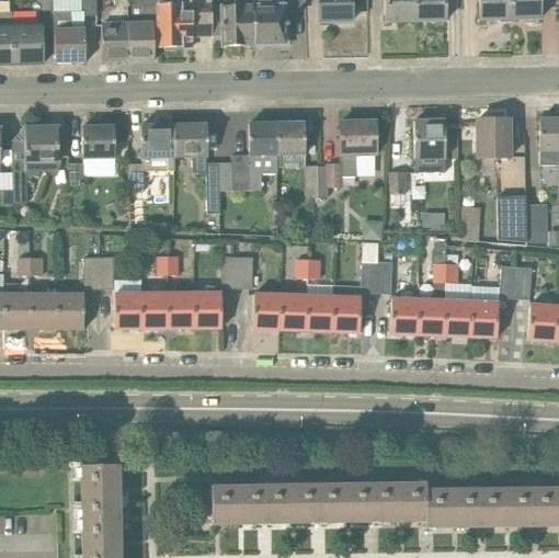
[(82,0),(82,14),(98,14),(97,0),(82,0)]
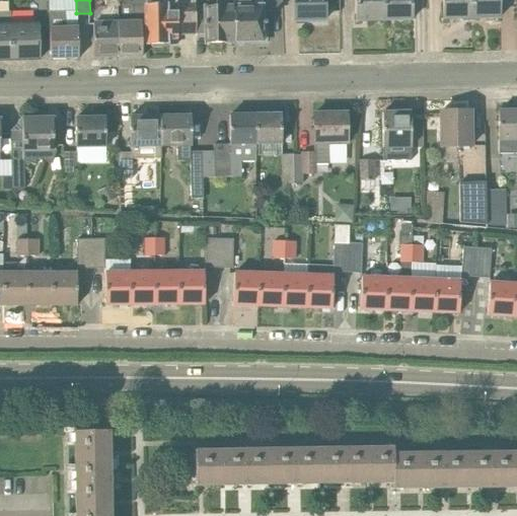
[(94,56),(121,55),(118,0),(107,0),(107,5),(101,5),(97,9),(96,15),(96,20),(94,20),(94,56)]
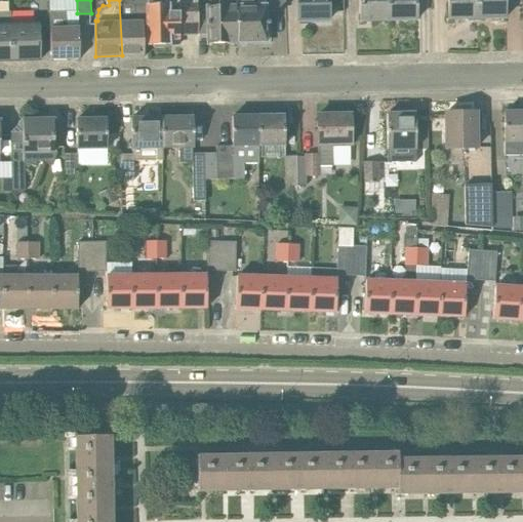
[(119,0),(122,55),(145,55),(145,19),(148,19),(148,4),(136,4),(132,4),(131,0),(119,0)]
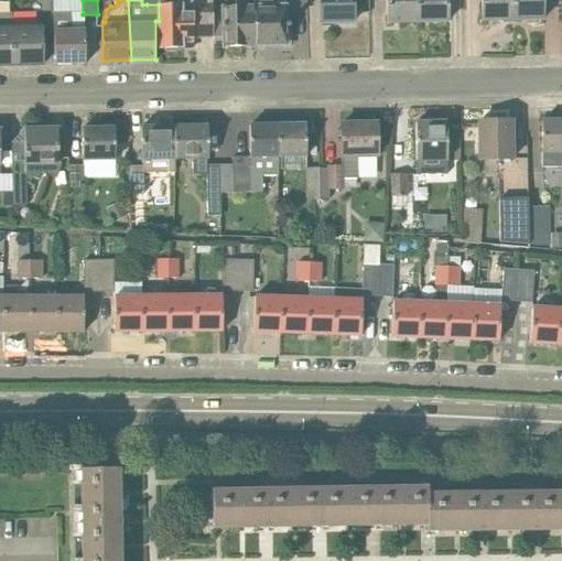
[(215,33),(215,3),(215,0),(159,0),(159,4),(159,21),(160,44),(164,44),(166,47),(175,47),(177,44),(195,44),(195,33),(215,33)]
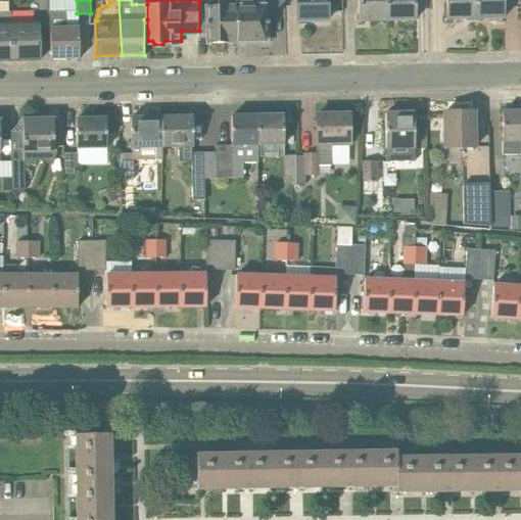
[(225,42),(239,42),(237,0),(220,0),(220,3),(208,5),(208,3),(199,3),(199,31),(208,32),(208,42),(212,42),(215,47),(223,46),(225,42)]
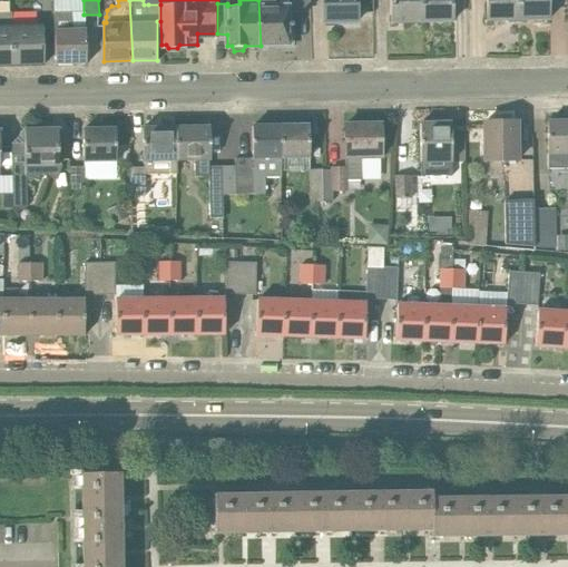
[(258,0),(261,46),(292,45),(292,29),(289,29),(289,26),(291,26),(291,23),(289,23),(287,6),(311,5),(310,0),(293,0),(293,2),(276,2),(276,0),(258,0)]
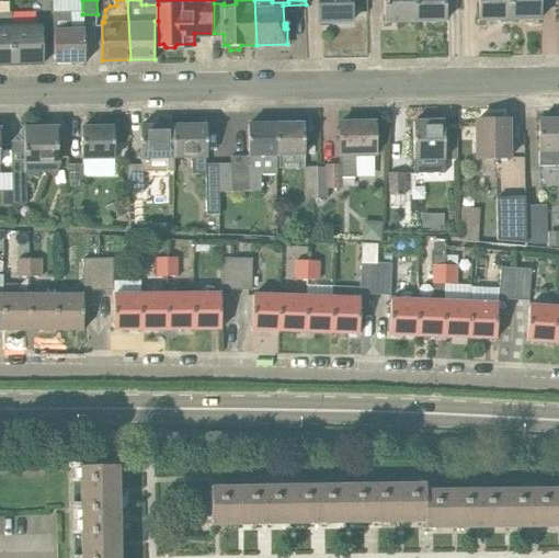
[(320,0),(321,22),(352,21),(351,0),(320,0)]
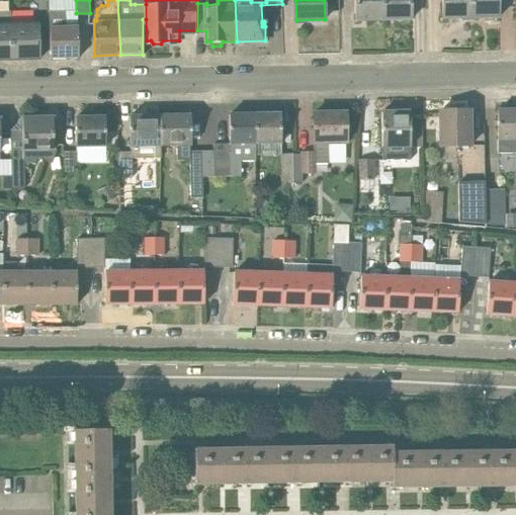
[(356,0),(357,18),(384,18),(383,0),(356,0)]
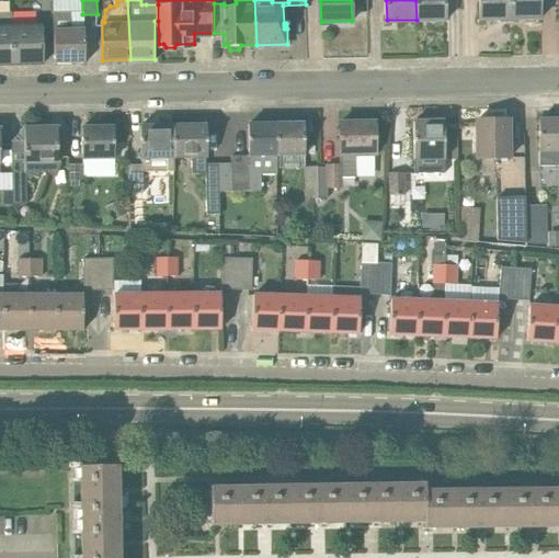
[(415,0),(417,20),(446,20),(445,0),(415,0)]
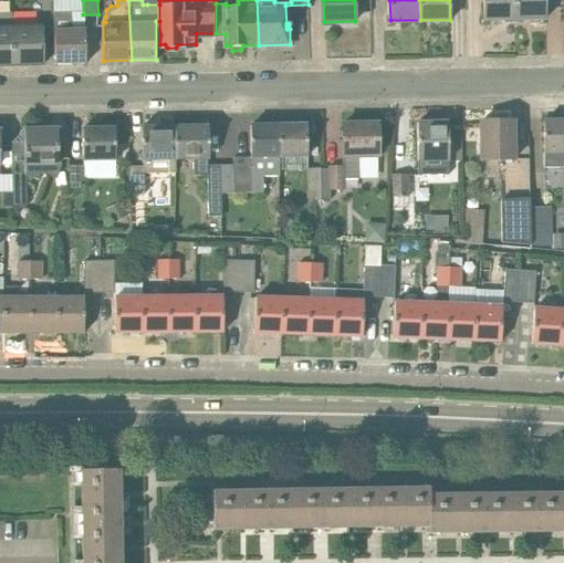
[(484,0),(486,19),(515,18),(514,0),(484,0)]
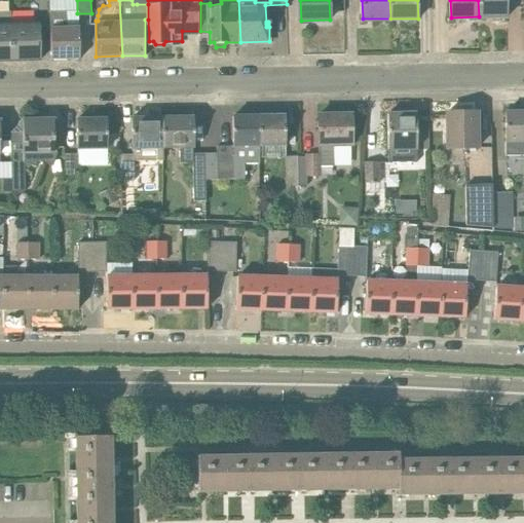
[(478,0),(479,16),(507,16),(507,0),(478,0)]
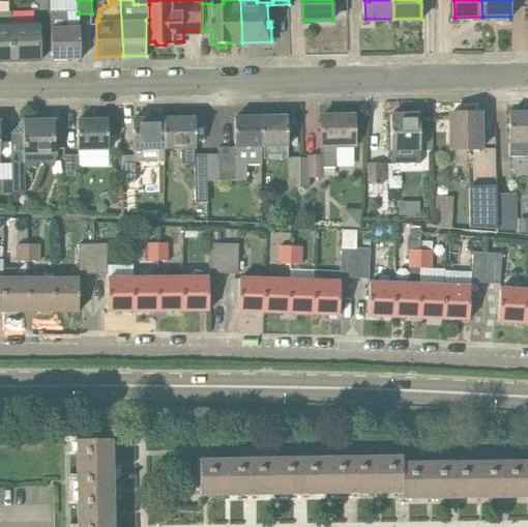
[(0,59),(13,59),(12,23),(12,10),(0,9),(0,59)]
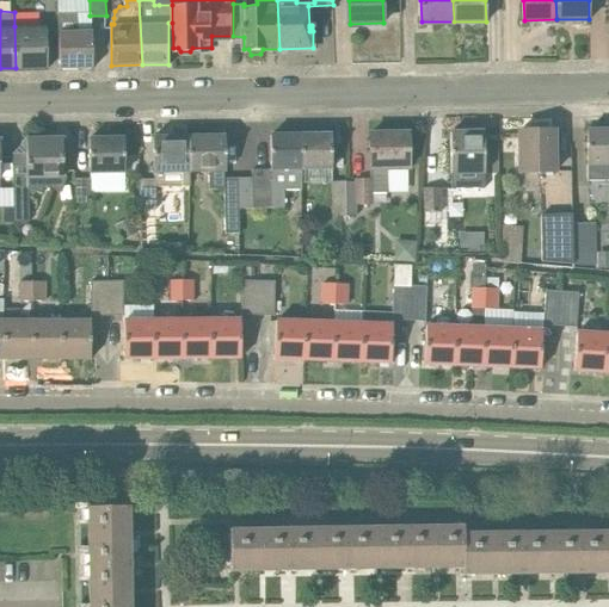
[(59,12),(60,19),(60,67),(93,66),(93,29),(80,29),(79,11),(59,12)]
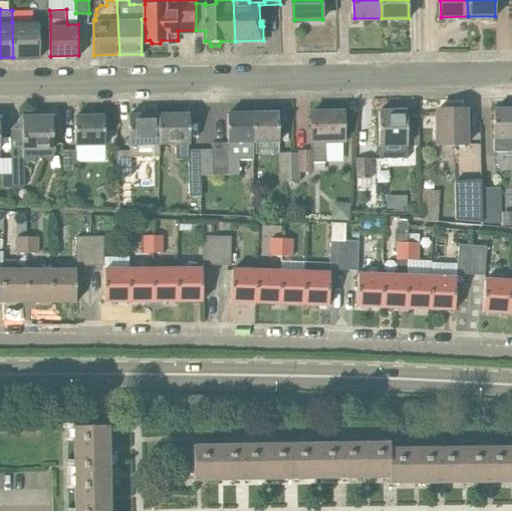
[(12,22),(13,57),(40,56),(39,21),(12,22)]
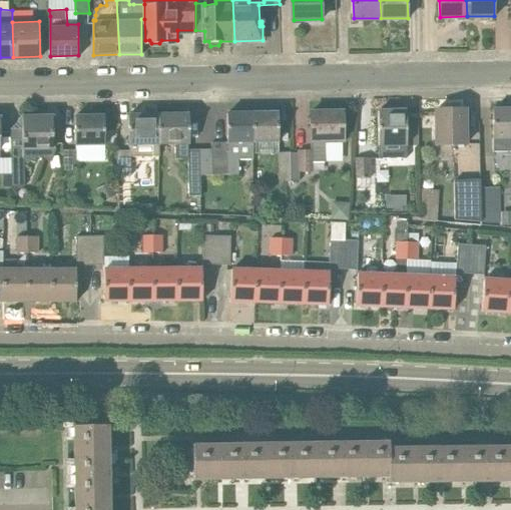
[(492,149),(510,148),(510,107),(494,108),(494,135),(492,135),(492,149)]
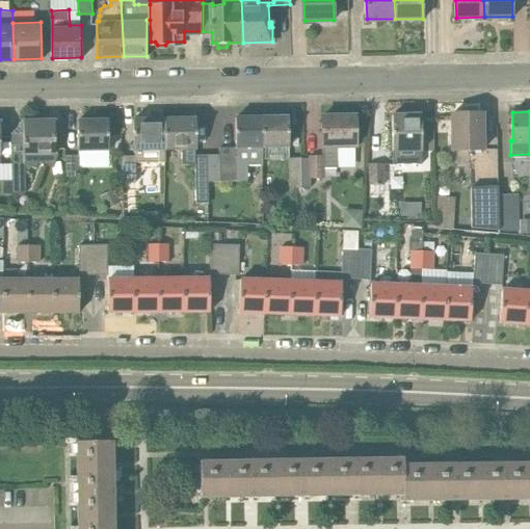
[(394,151),(423,151),(422,113),(394,114),(394,151)]
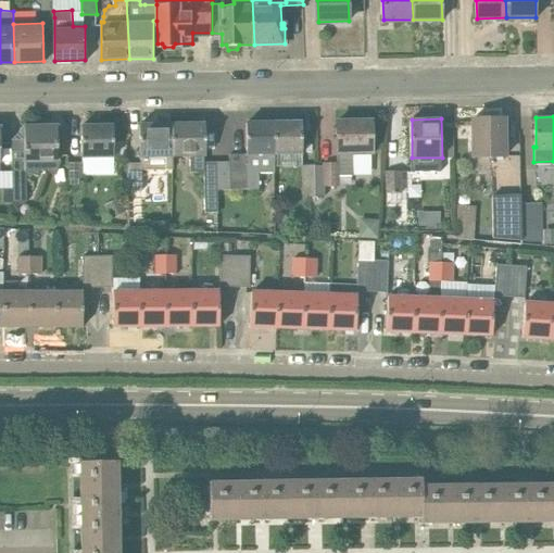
[(474,158),(506,156),(505,118),(473,118),(474,158)]
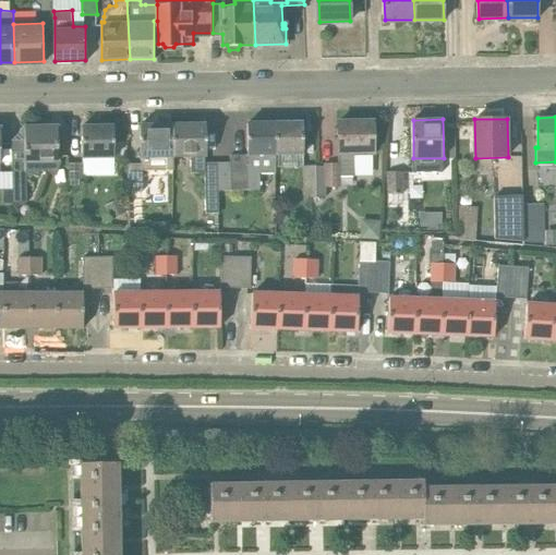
[(319,165),(319,195),(327,195),(327,186),(341,186),(341,176),(355,175),(355,155),(375,154),(375,120),(338,121),(337,155),(338,155),(338,163),(325,163),(325,165),(319,165)]
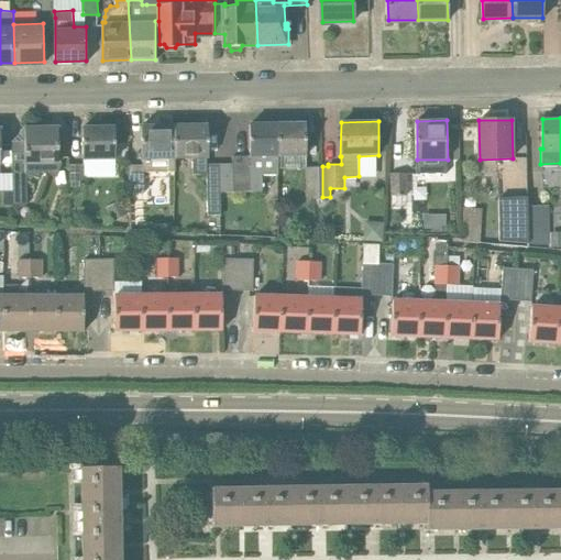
[(221,190),(221,163),(207,163),(207,155),(209,155),(208,123),(176,124),(176,157),(194,157),(194,173),(207,173),(208,213),(221,213),(221,190)]
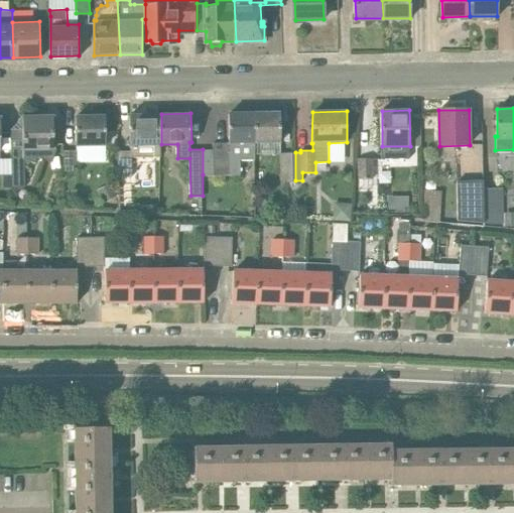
[(257,142),(256,113),(229,113),(229,142),(215,142),(215,149),(203,149),(203,174),(230,174),(241,173),(241,158),(257,158),(257,142)]
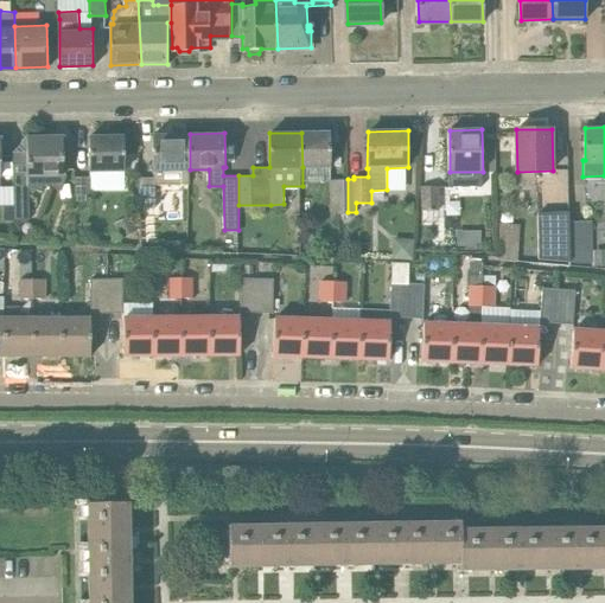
[(301,133),(303,167),(331,166),(330,133),(301,133)]
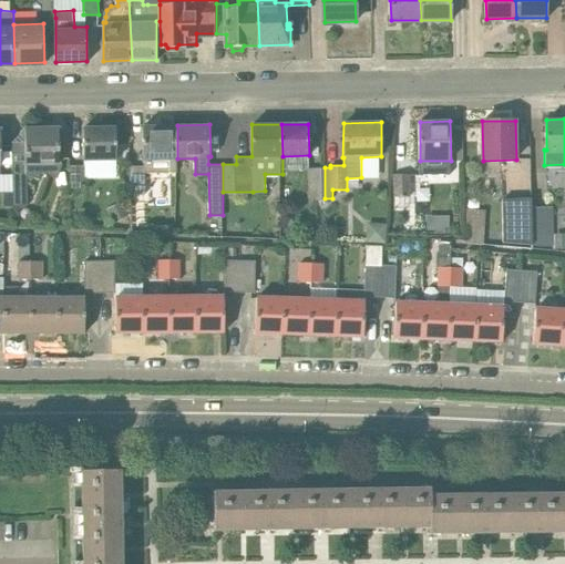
[(144,160),(145,160),(145,165),(145,171),(177,171),(177,159),(177,125),(143,126),(144,160)]
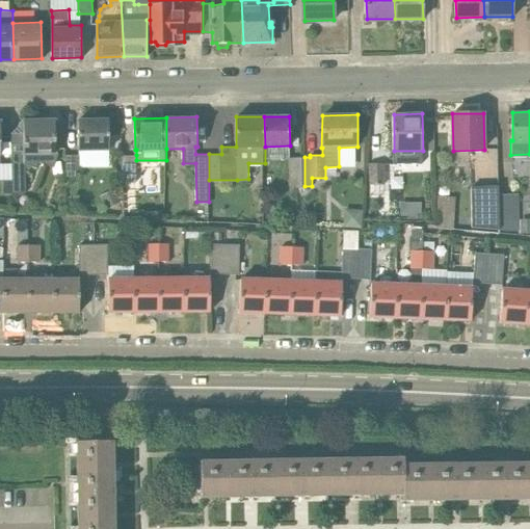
[(79,150),(109,150),(108,118),(79,120),(79,150)]
